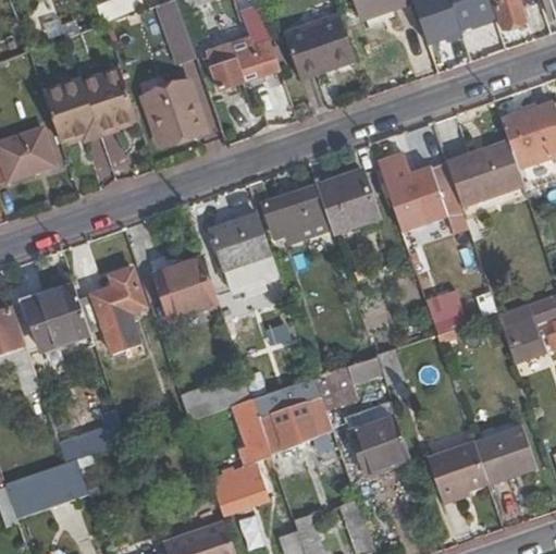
[(113,0),(97,7),(103,22),(145,7),(141,0),(113,0)]
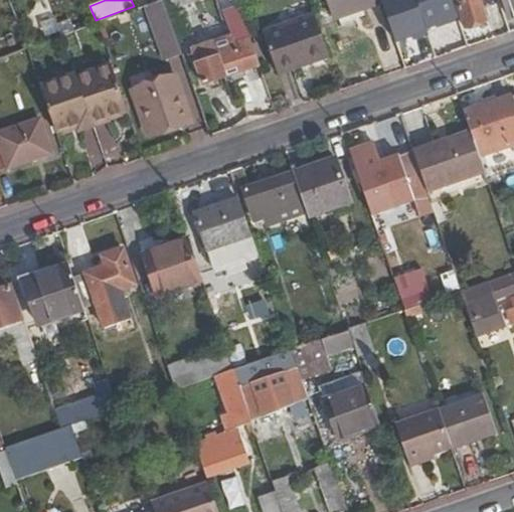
[(177,40),(162,0),(149,0),(141,3),(161,59),(181,51),(177,40)]
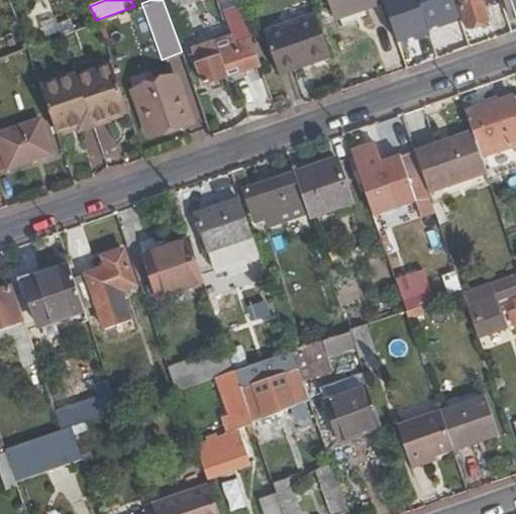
[(187,0),(163,0),(178,40),(193,34),(180,3),(187,0)]
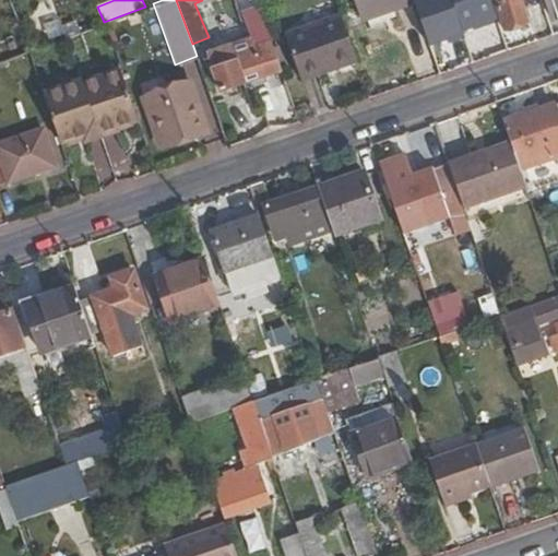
[(354,0),(361,18),(411,0),(354,0)]
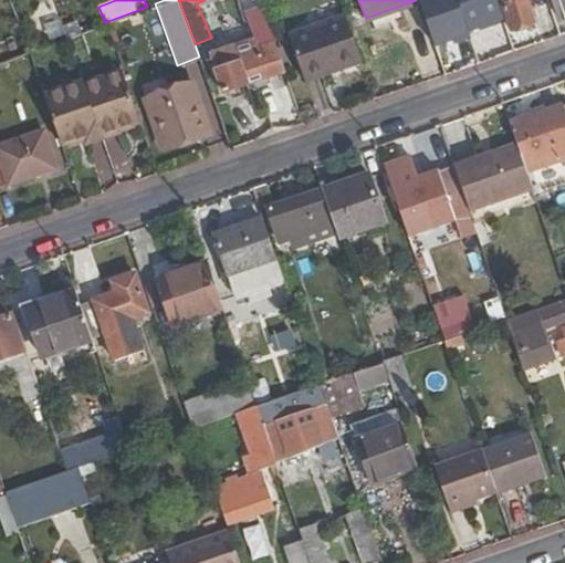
[(500,0),(510,28),(536,18),(530,0),(500,0)]
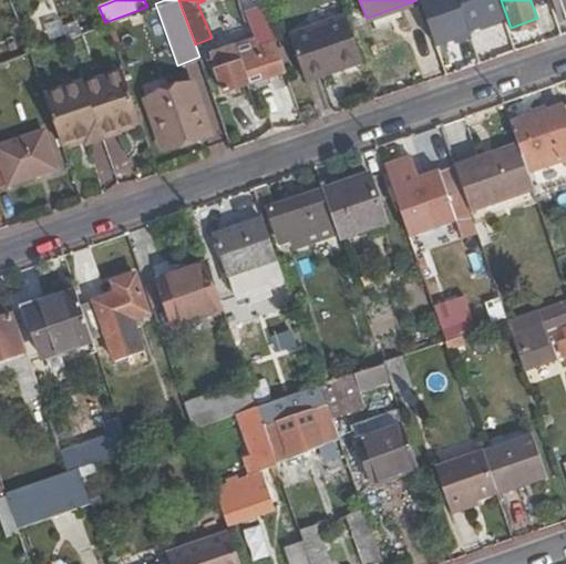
[(555,0),(561,17),(565,14),(565,0),(555,0)]
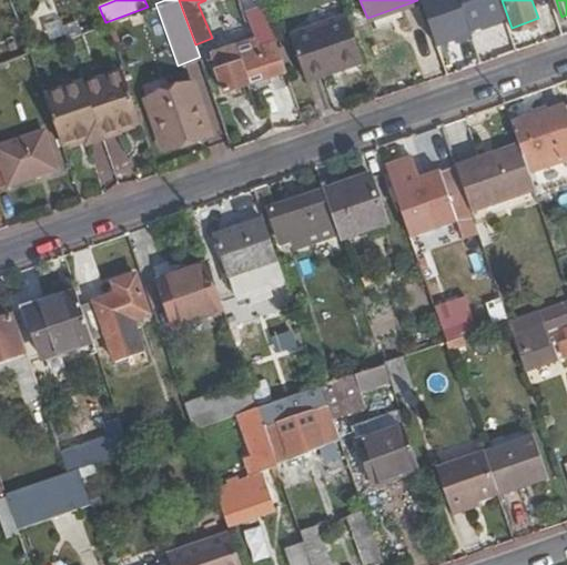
[(247,13),(256,34),(257,39),(274,32),(265,8),(247,13)]
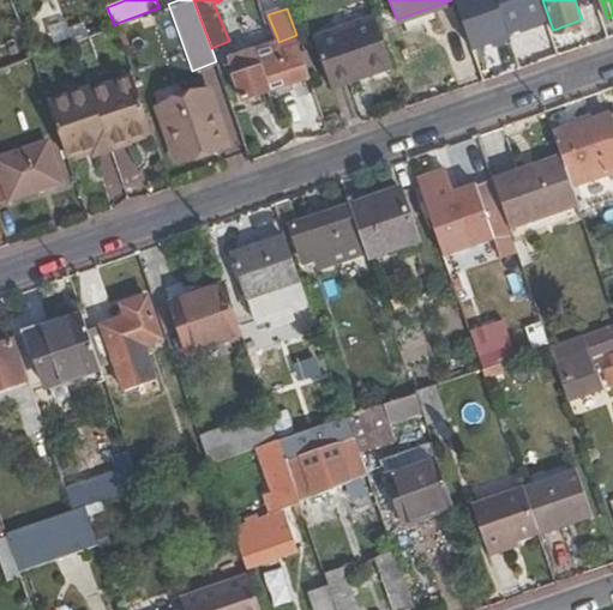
[(365,76),(392,66),(374,12),(313,34),(330,82),(362,70),(365,76)]
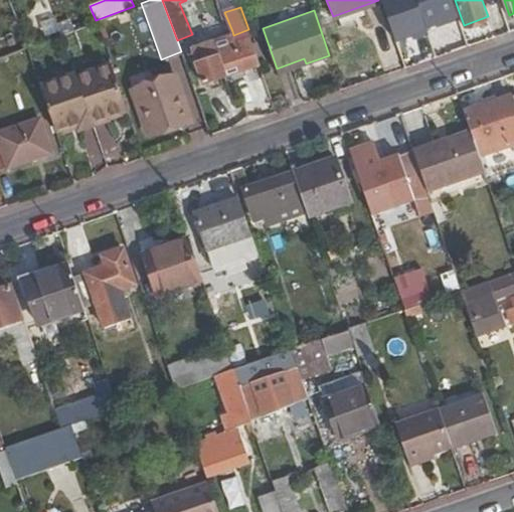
[(203,80),(260,60),(248,29),(233,35),(232,31),(212,38),(214,44),(193,52),(203,80)]
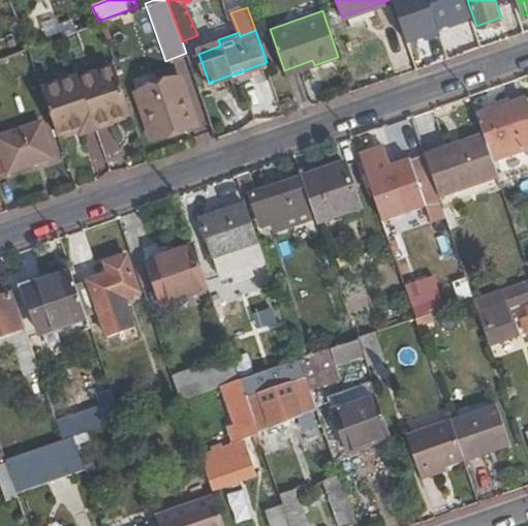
[(285,75),(314,65),(312,60),(284,70),(285,75)]
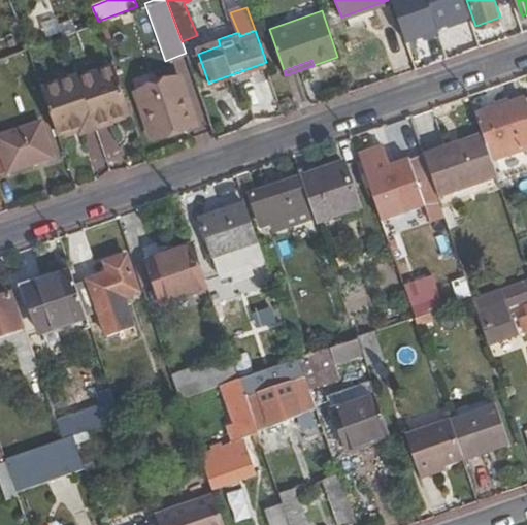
[(109,117),(129,110),(113,64),(76,77),(78,85),(93,126),(110,120),(109,117)]
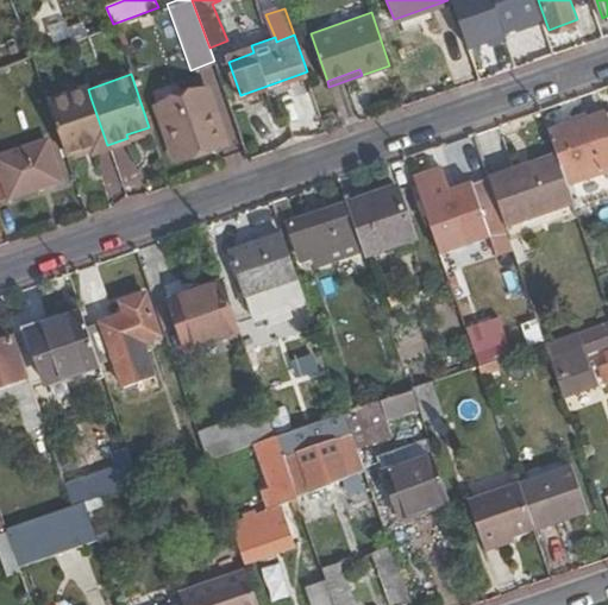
[(225,139),(207,86),(156,104),(175,156),(225,139)]
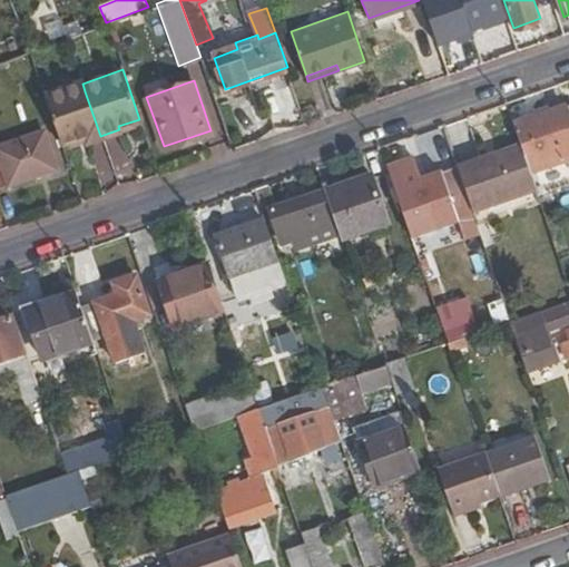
[(82,84),(81,81),(43,94),(61,143),(82,135),(85,142),(100,136),(85,91),(82,84)]
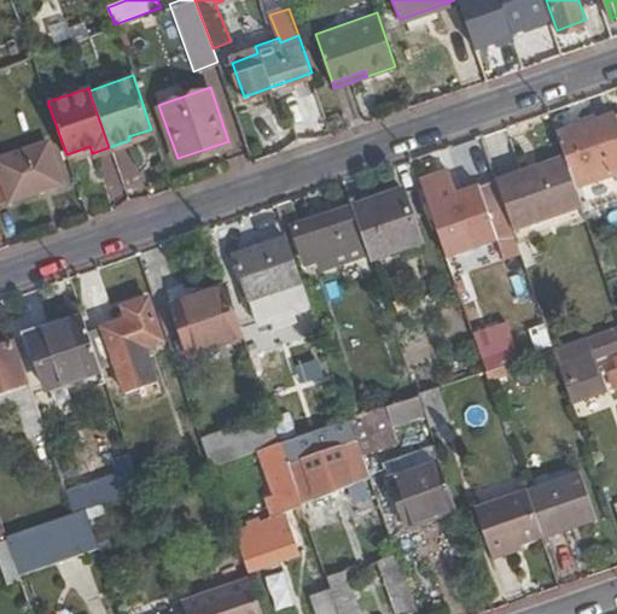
[(616,169),(616,127),(612,113),(559,132),(576,183),(616,169)]
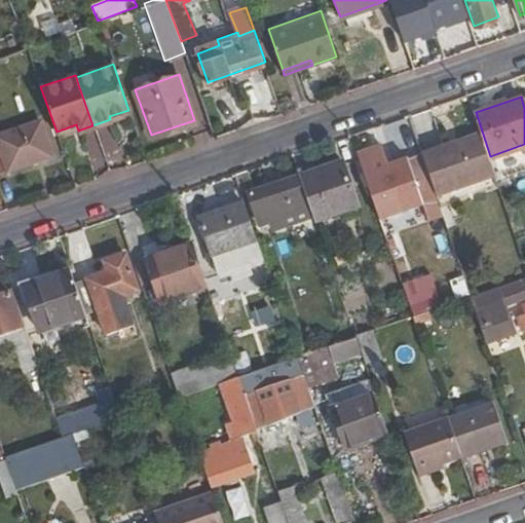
[(0,172),(50,154),(39,121),(0,134),(0,172)]
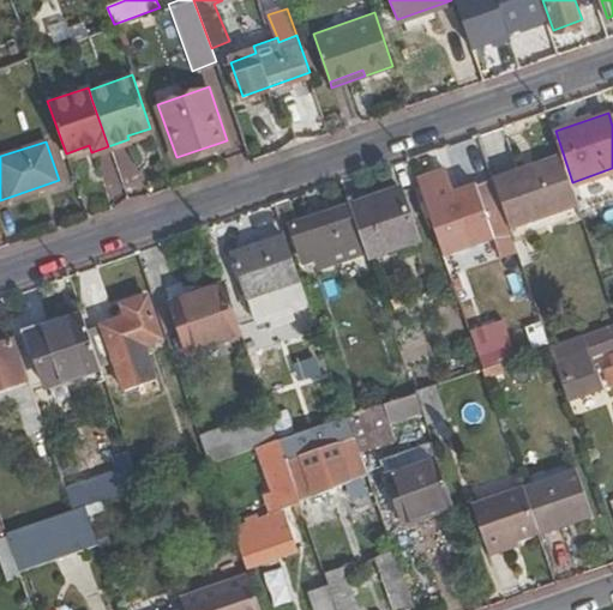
[(509,228),(577,204),(560,157),(492,180),(509,228)]
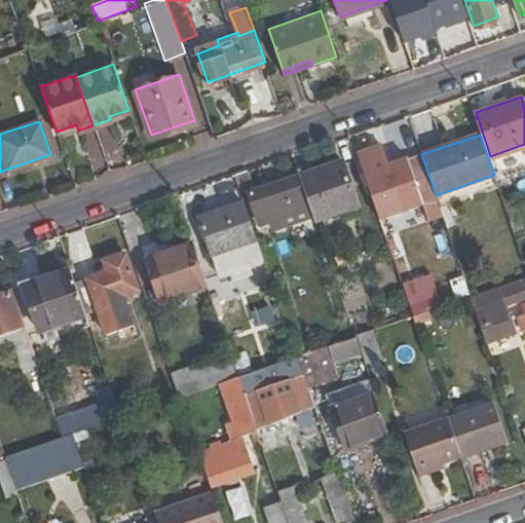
[(382,216),(403,209),(387,164),(381,146),(361,153),(382,216)]
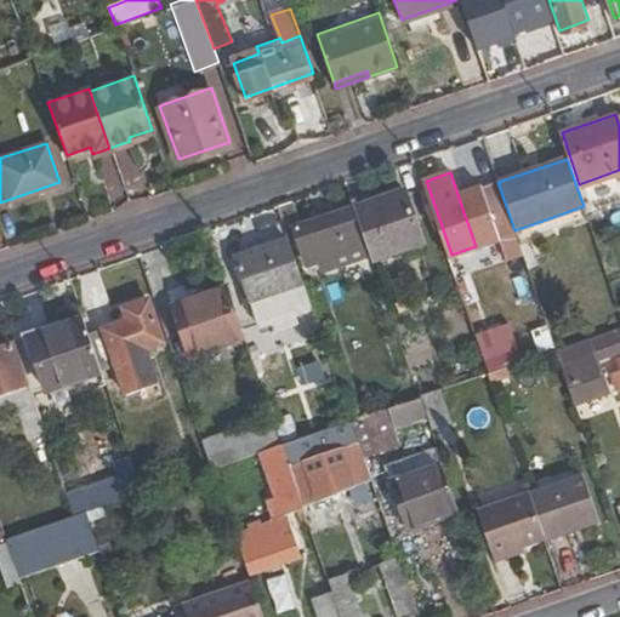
[(458,194),(476,246),(498,239),(479,187),(458,194)]
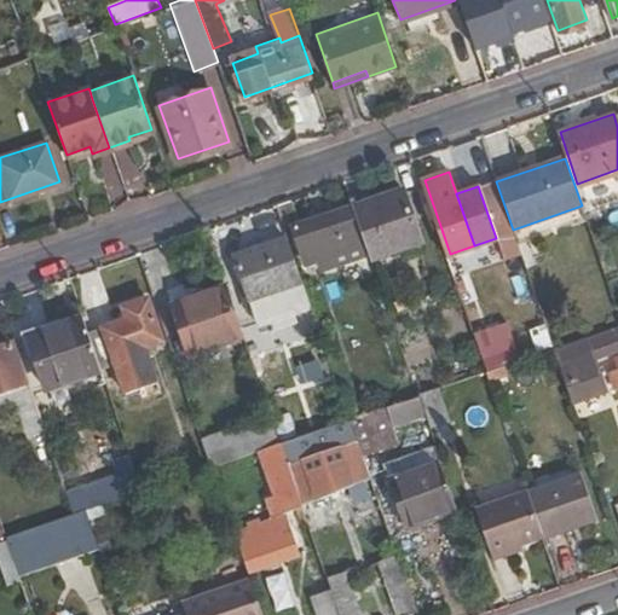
[(352,208),(370,260),(422,242),(404,190),(352,208)]
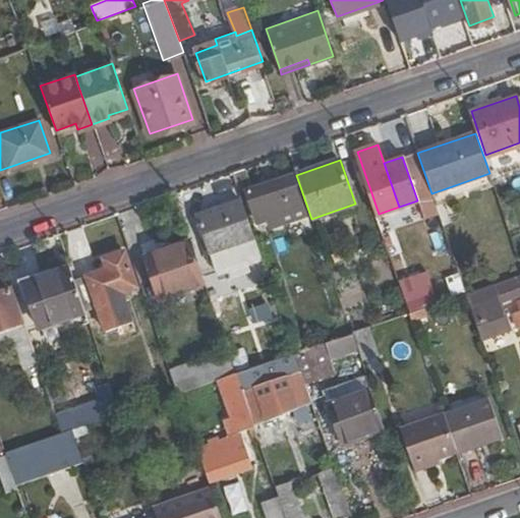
[(245,168),(231,173),(238,193),(246,190),(252,188),(245,168)]
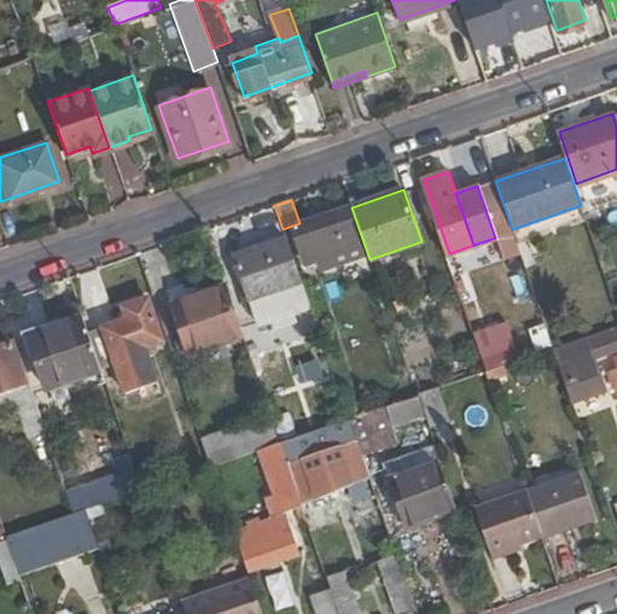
[(300,223),(292,226),(306,263),(319,258),(322,267),(349,257),(344,243),(342,234),(356,229),(348,208),(300,223)]
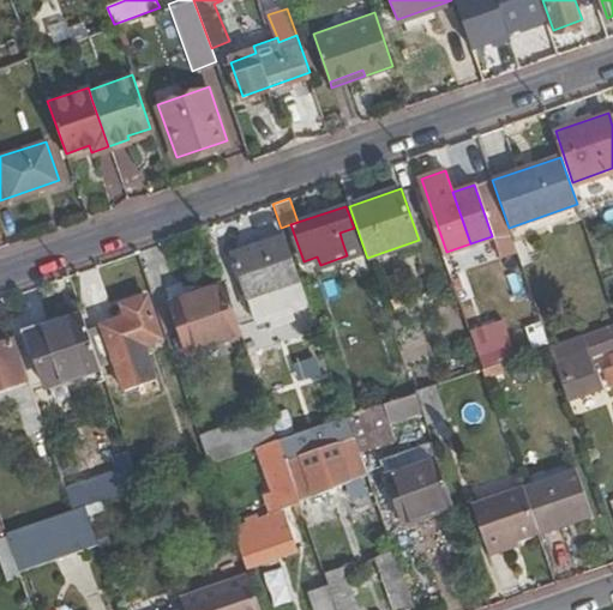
[(356,235),(354,228),(340,233),(342,241),(356,235)]
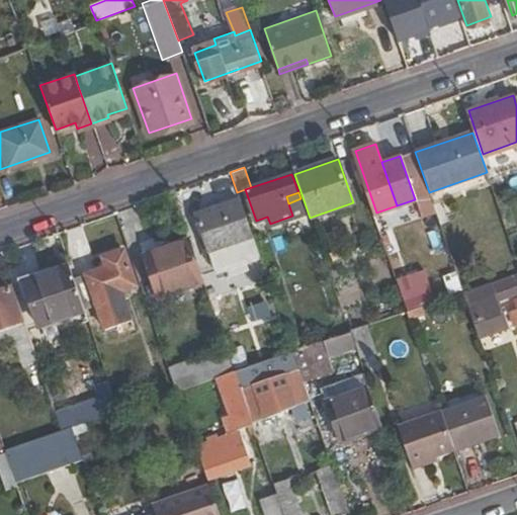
[(208,248),(251,234),(240,201),(197,216),(208,248)]
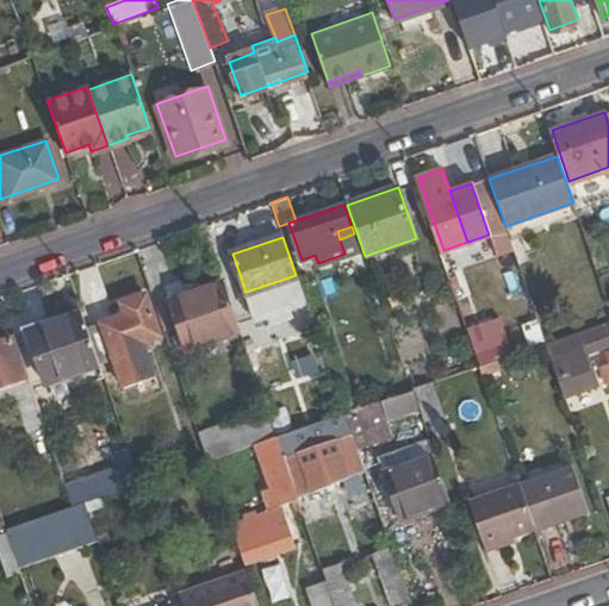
[(447,276),(466,330),(534,306),(517,258),(459,279),(457,274),(447,276)]
